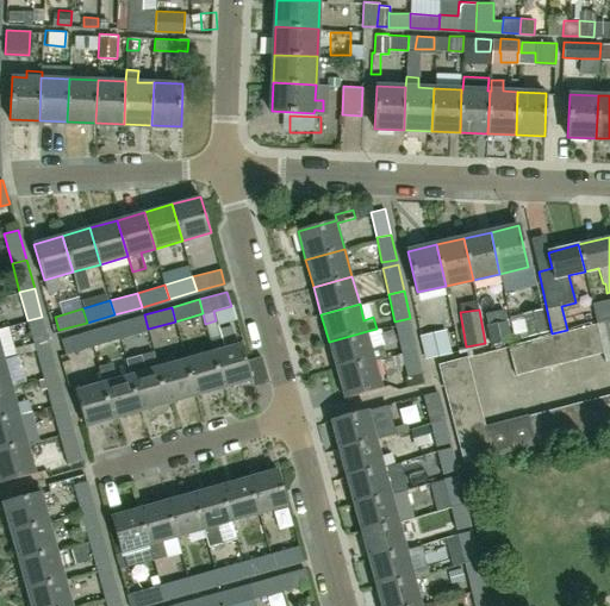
[(543,313),(524,318),(529,336),(547,331),(543,313)]
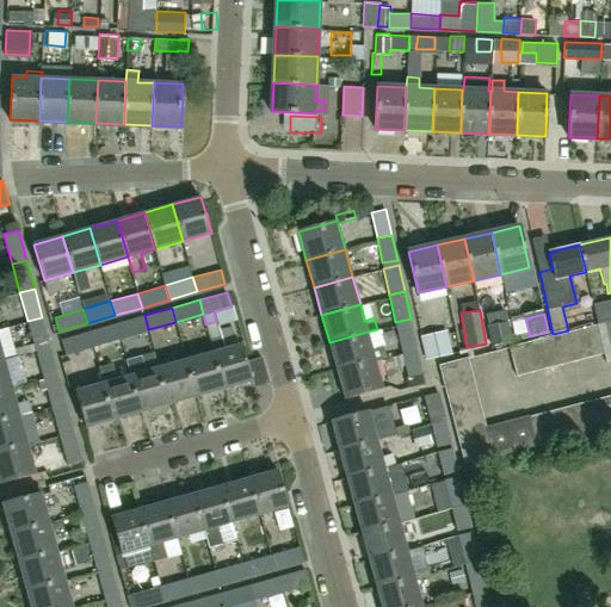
[(148,329),(144,315),(116,323),(121,338),(148,329)]
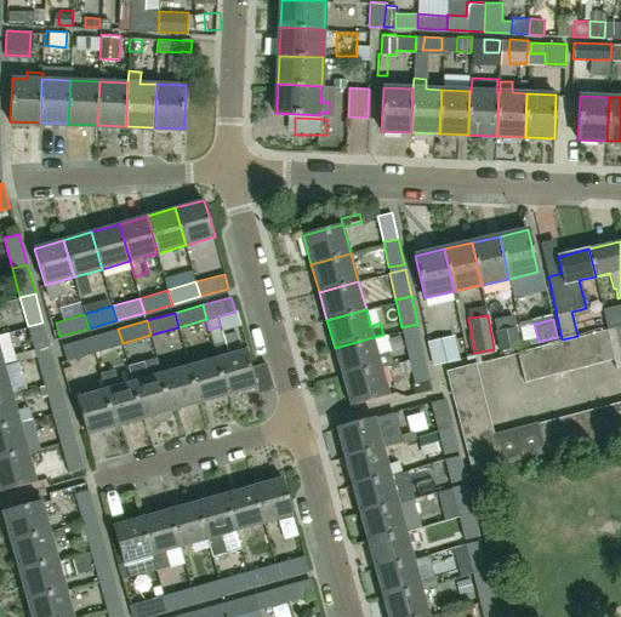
[(51,352),(43,323),(28,326),(36,355),(51,352)]
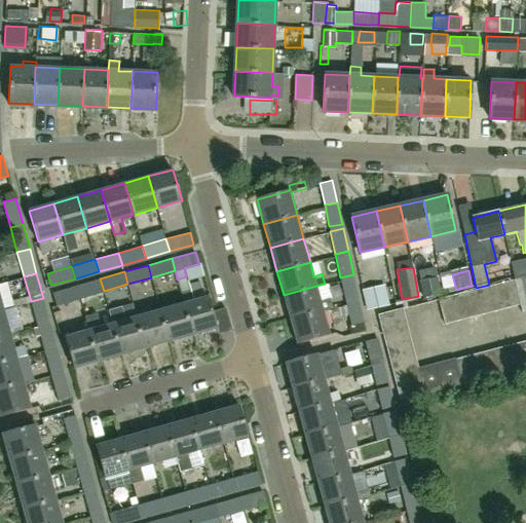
[(345,300),(359,297),(353,274),(340,277),(345,300)]
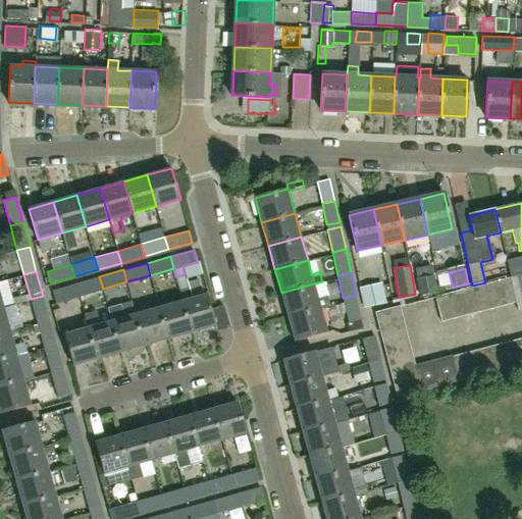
[(192,332),(216,325),(207,295),(193,299),(185,274),(175,277),(183,301),(183,302),(192,332)]
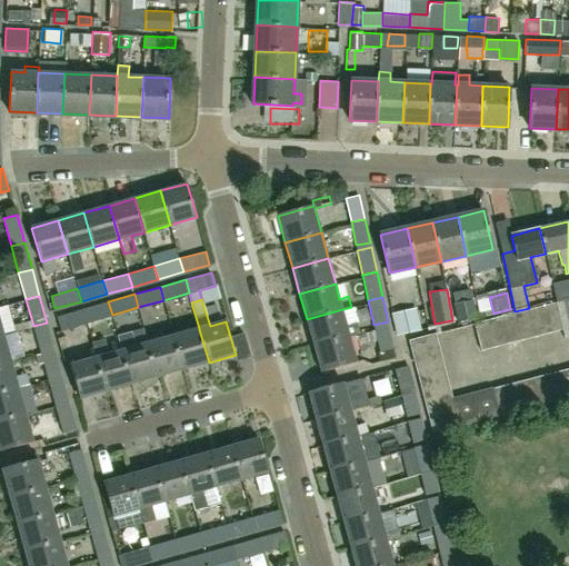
[(112,315),(108,301),(82,309),(87,321),(112,315)]
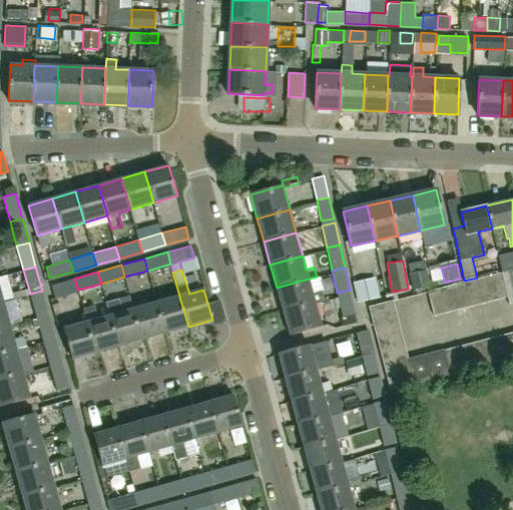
[(502,273),(491,276),(497,300),(509,297),(502,273)]
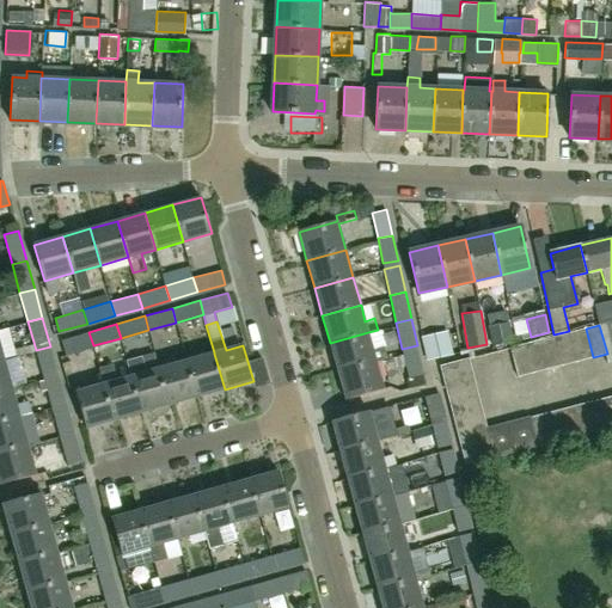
[(453,352),(447,329),(420,335),(426,360),(453,352)]
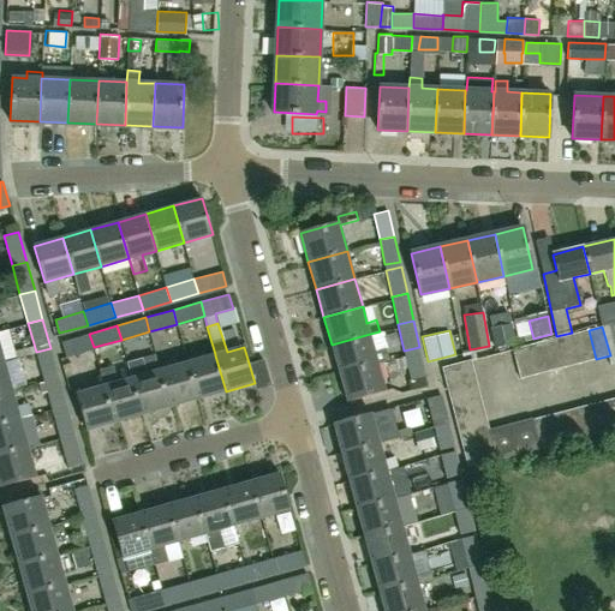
[(589,330),(573,334),(580,363),(596,359),(589,330)]
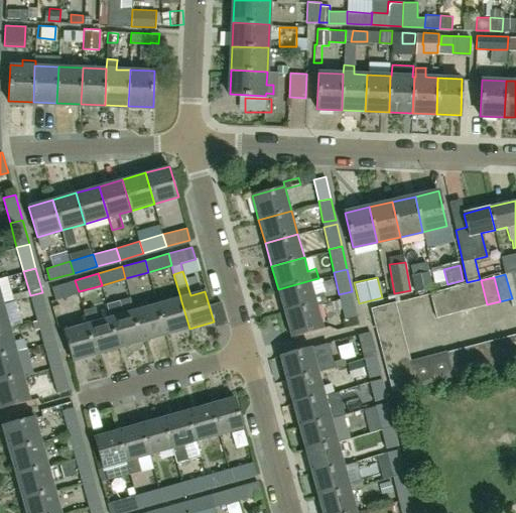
[(79,291),(75,280),(51,286),(55,298),(79,291)]
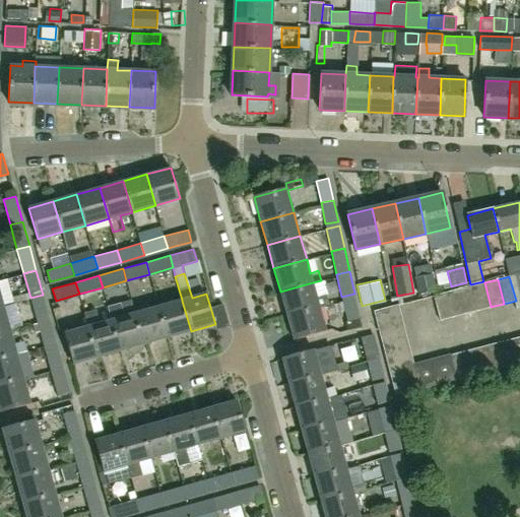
[(280,292),(286,315),(319,306),(319,305),(328,303),(326,294),(317,297),(313,282),(280,292)]
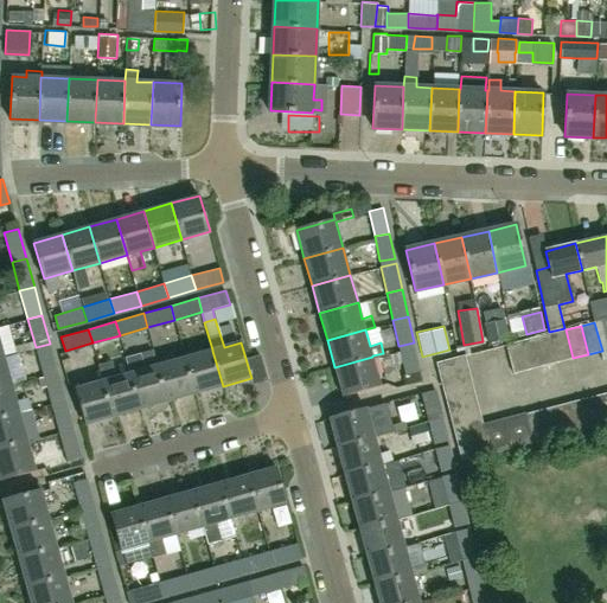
[(551,333),(558,361),(558,363),(573,358),(566,329),(551,333)]
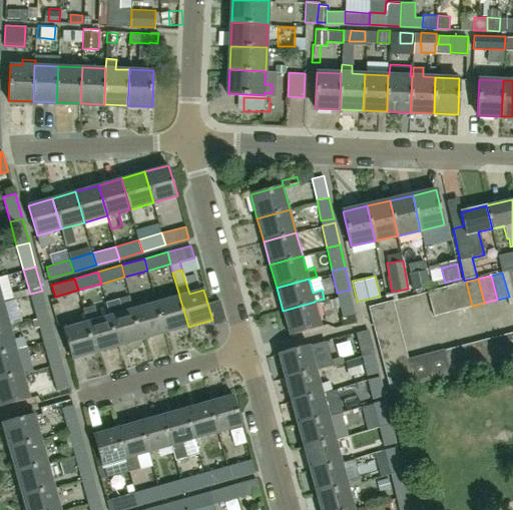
[(472,307),(472,306),(466,282),(453,285),(459,310),(472,307)]
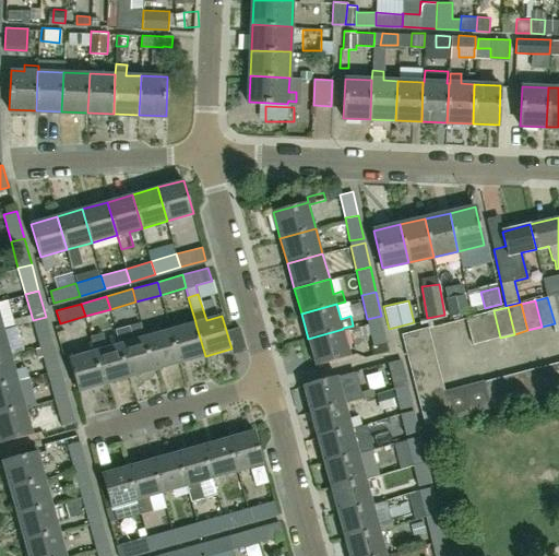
[(494,310),(480,315),(487,341),(500,338),(494,310)]
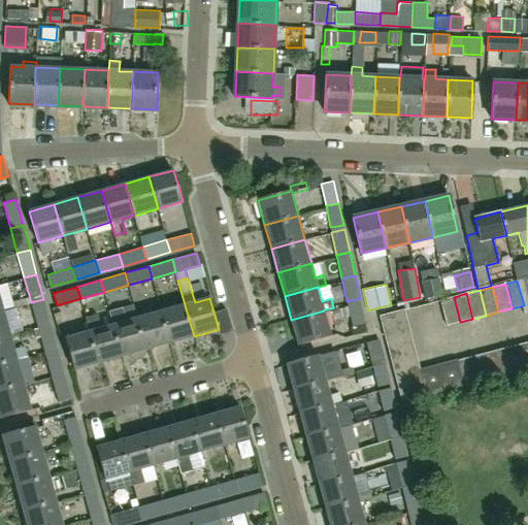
[(454,297),(453,297),(440,300),(447,325),(460,322),(454,297)]
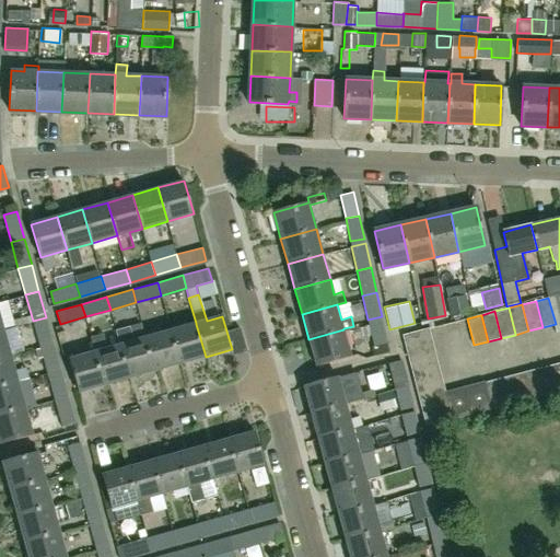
[(387,341),(382,316),(368,320),(373,345),(387,341)]
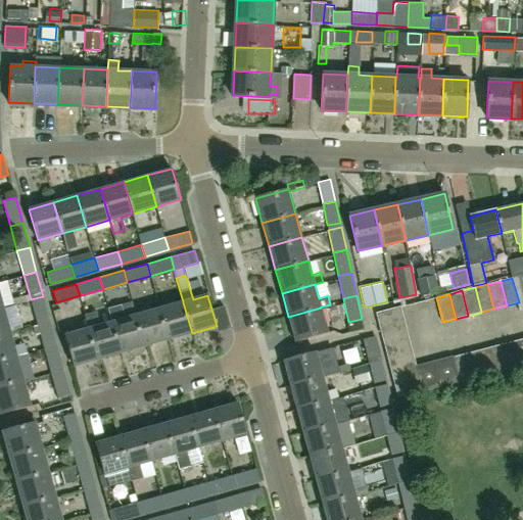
[(50,320),(43,296),(31,299),(37,324),(50,320)]
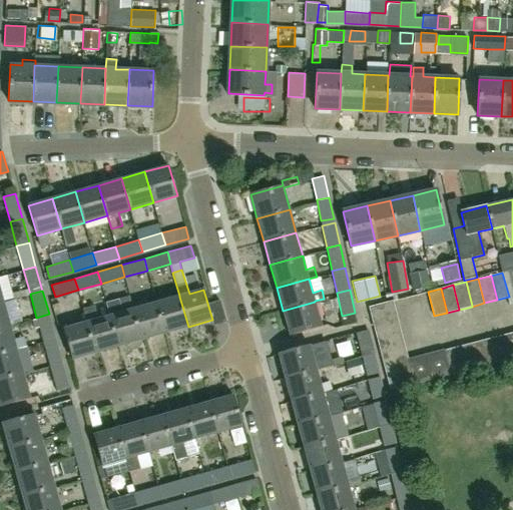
[(188,327),(179,297),(156,303),(165,334),(188,327)]
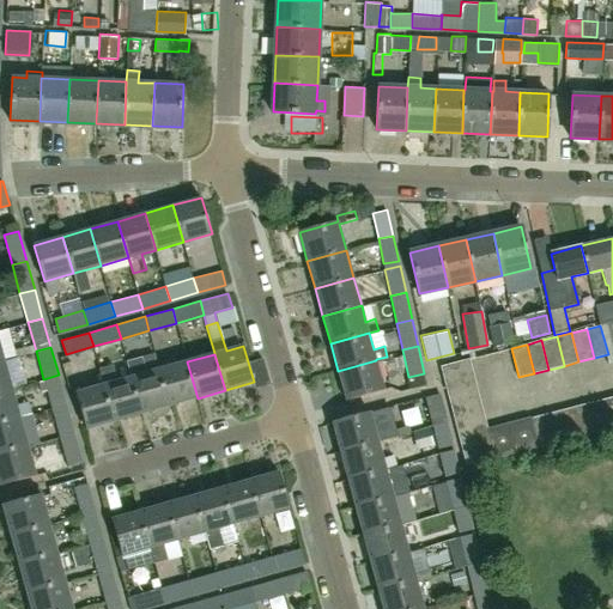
[(170,406),(159,370),(146,373),(141,355),(126,360),(131,377),(132,377),(143,414),(170,406)]
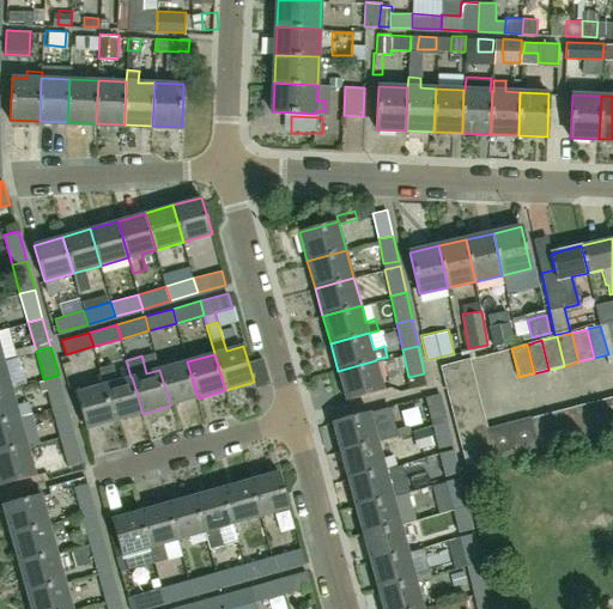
[(473,372),(469,358),(442,365),(445,379),(473,372)]
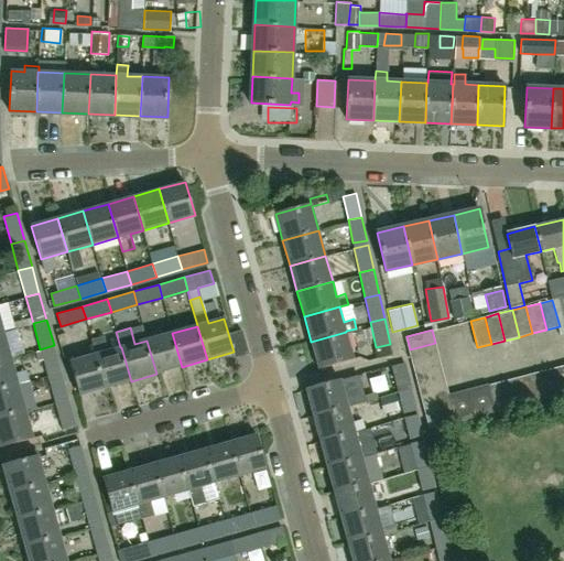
[(0,331),(0,359),(11,357),(10,356),(21,354),(18,342),(8,345),(3,331),(0,331)]
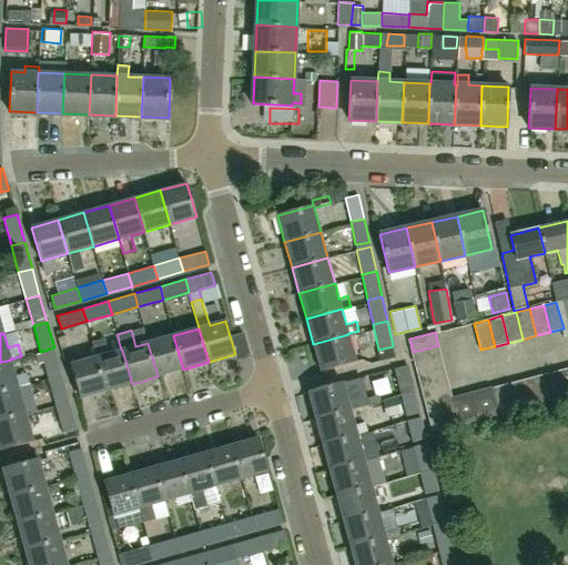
[(348,334),(313,344),(321,371),(356,361),(348,334)]
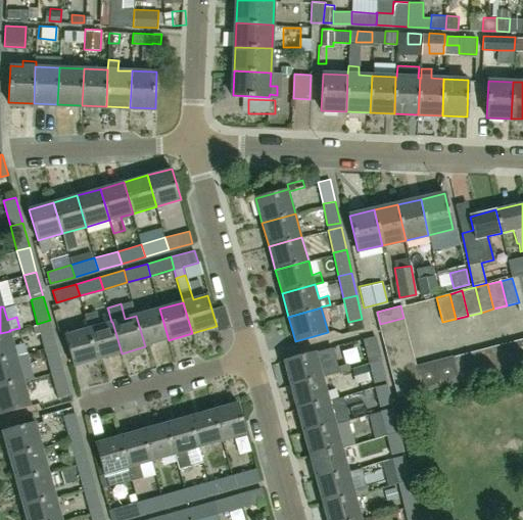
[(169,340),(159,309),(136,316),(145,346),(169,340)]
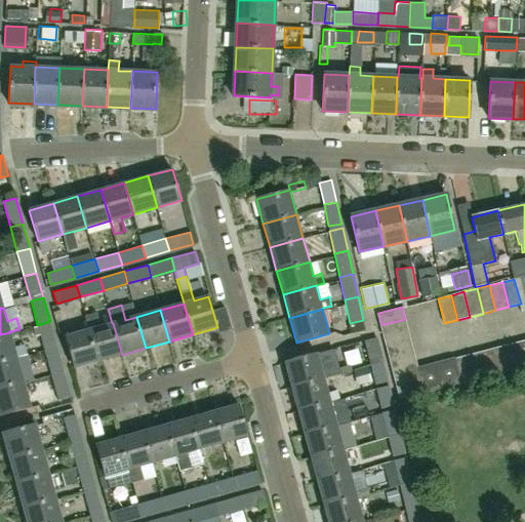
[(113,323),(112,323),(101,327),(96,313),(84,316),(88,330),(89,330),(97,361),(122,355),(113,323)]
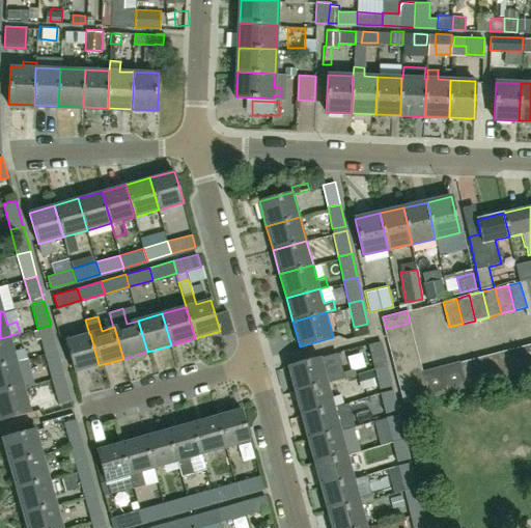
[(410,323),(386,329),(389,340),(413,334),(410,323)]
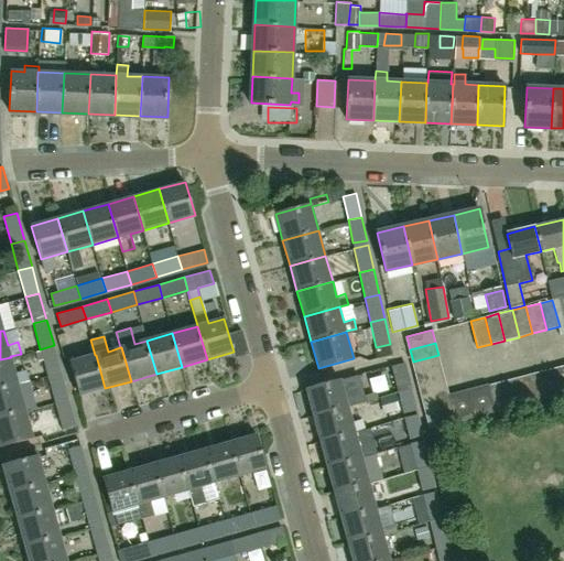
[(61,371),(54,345),(40,349),(47,376),(61,371)]
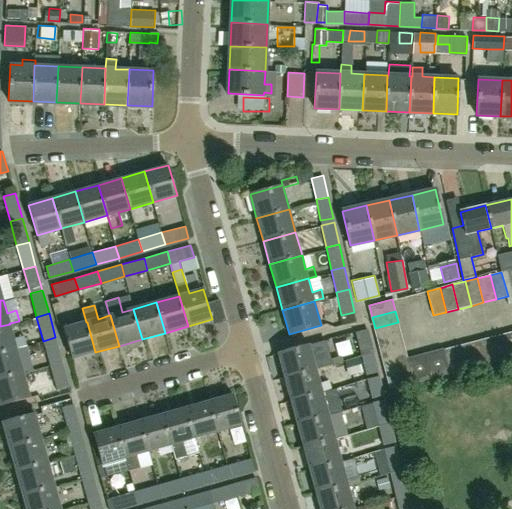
[(87,322),(86,322),(63,328),(71,359),(95,352),(87,322)]
